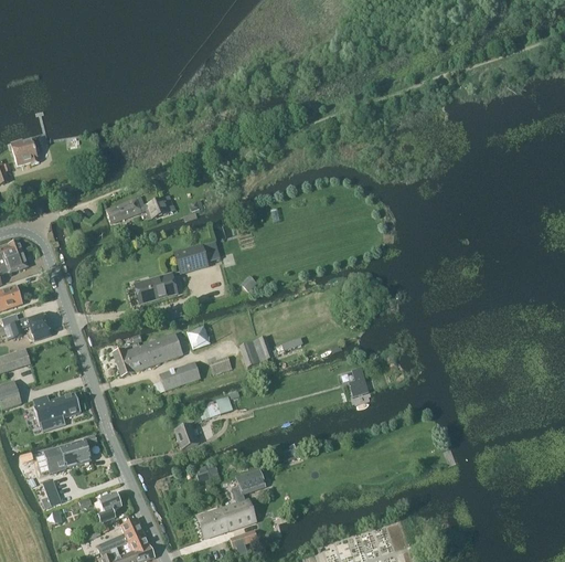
[(23,144),(22,140),(10,145),(18,166),(32,161),(32,163),(39,161),(36,156),(39,155),(38,149),(39,149),(38,147),(34,148),(31,140),(23,144)]
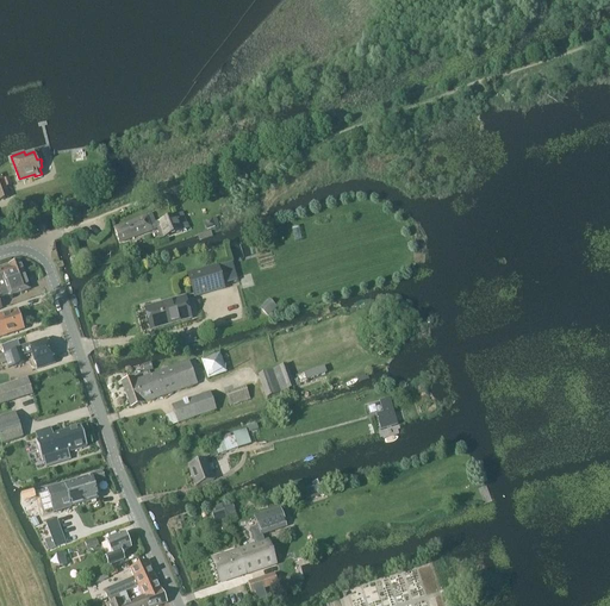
[(8,175),(0,177),(0,192),(6,191),(5,186),(12,183),(8,175)]
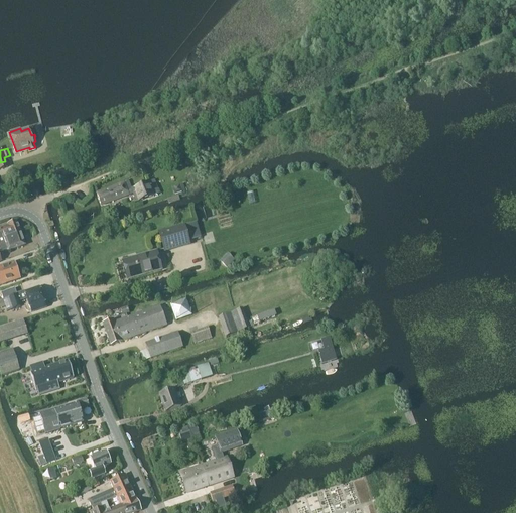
[(133,188),(130,178),(98,190),(102,203),(137,190),(140,200),(161,193),(160,189),(157,190),(157,188),(159,187),(156,179),(151,181),(150,180),(136,185),(137,187),(133,188)]
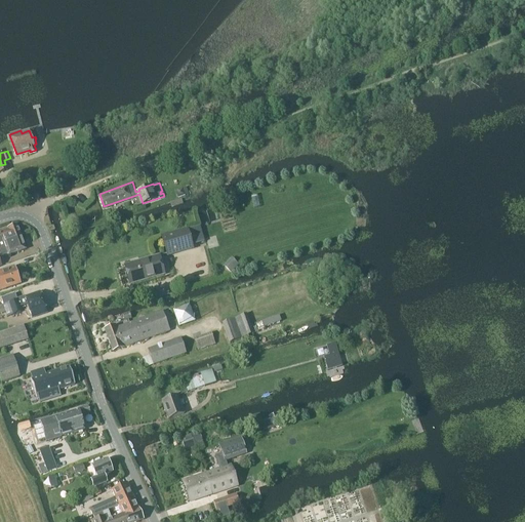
[(177,191),(179,197),(179,198),(187,195),(184,189),(177,191)]
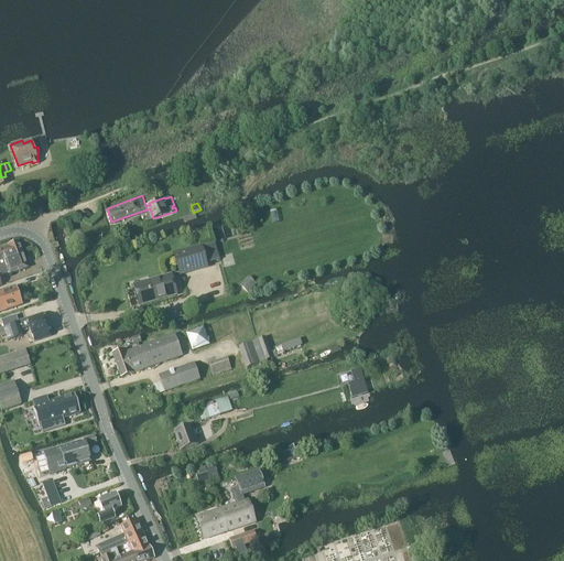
[(199,217),(198,214),(197,212),(184,216),(186,222),(199,217)]
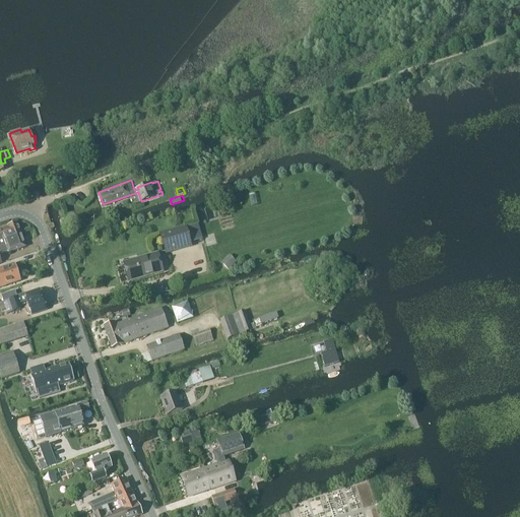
[(0,238),(21,231),(17,220),(7,223),(8,225),(3,227),(2,225),(0,225),(0,238)]
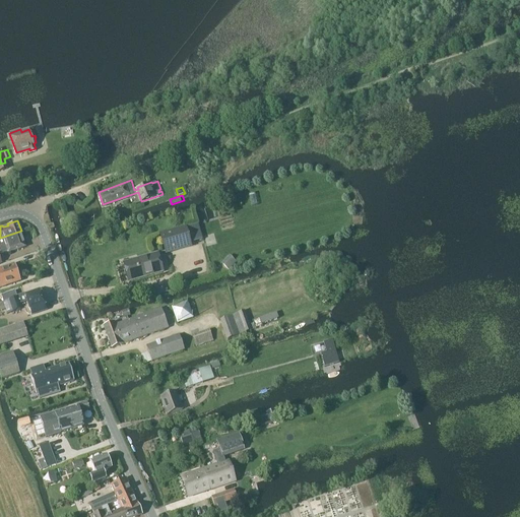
[(161,233),(167,250),(192,243),(187,225),(161,233)]
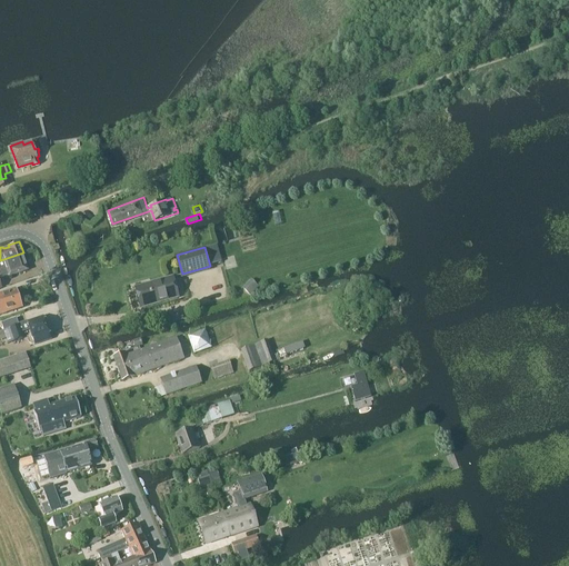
[(23,252),(0,260),(0,270),(1,275),(9,271),(10,275),(29,267),(23,252)]
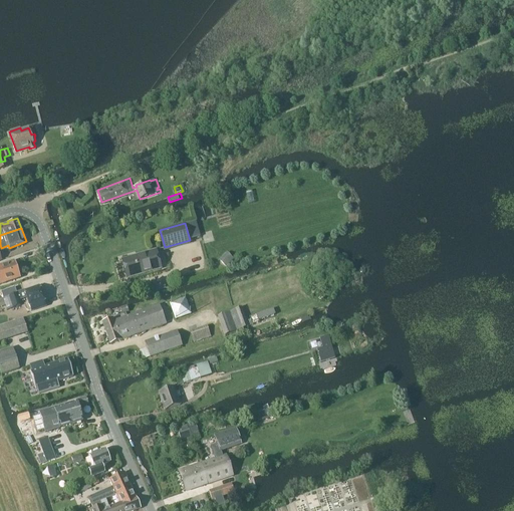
[(157,248),(123,258),(129,276),(162,267),(157,248)]
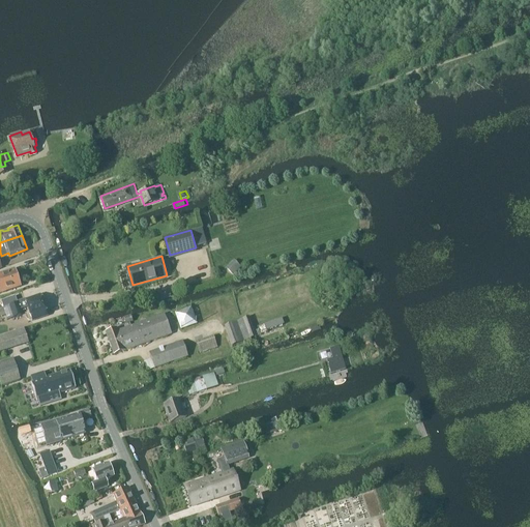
[(0,285),(5,284),(6,288),(20,284),(15,267),(0,271),(0,285)]
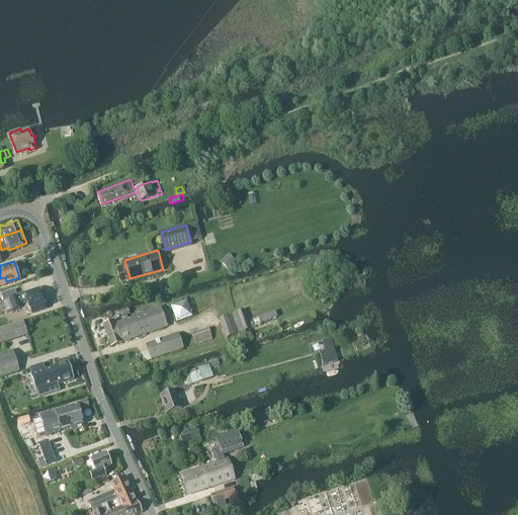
[(162,283),(154,285),(155,291),(167,288),(166,285),(163,286),(162,283)]
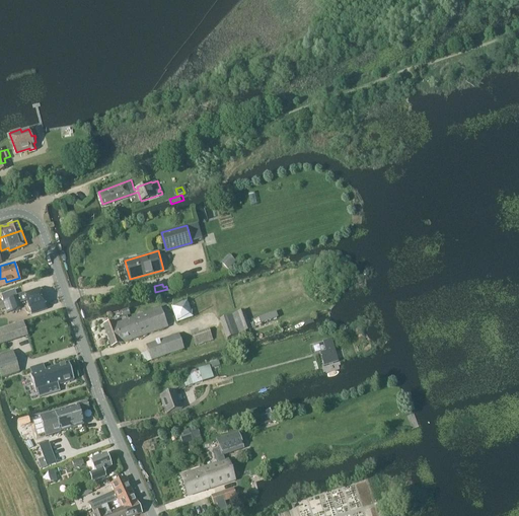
[(15,288),(1,292),(3,298),(9,296),(11,302),(18,300),(19,301),(26,298),(43,293),(41,288),(40,288),(40,287),(25,292),(24,290),(16,293),(15,288)]
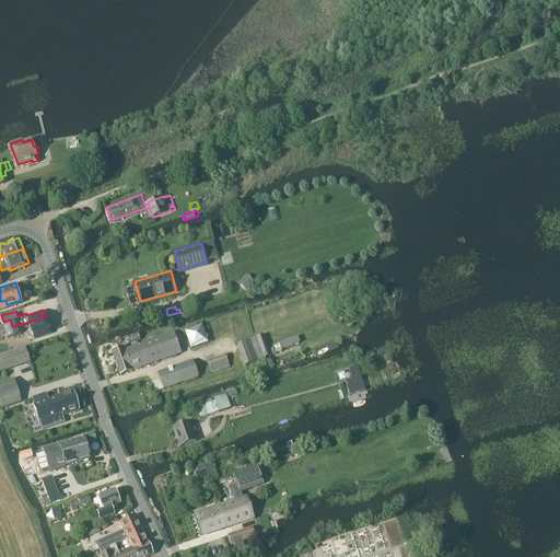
[(27,332),(27,333),(28,333),(28,334),(28,335),(30,336),(31,336),(32,336),(33,336),(34,336),(34,337),(49,332),(49,329),(50,329),(46,316),(28,322),(31,327),(30,328),(28,328),(28,329),(28,331),(27,332)]
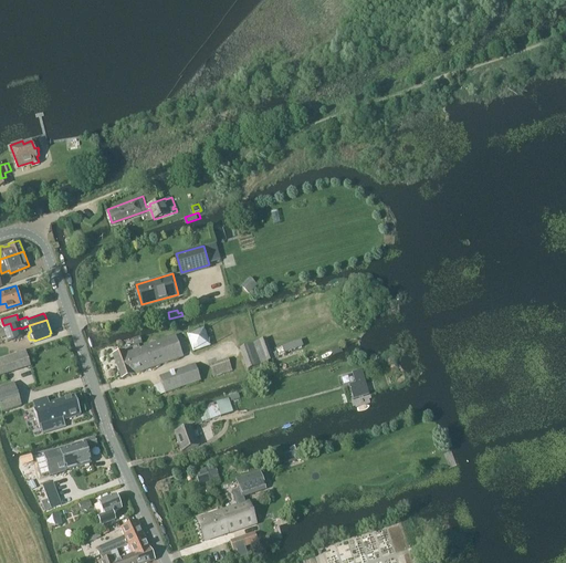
[(22,333),(21,329),(20,327),(12,330),(10,323),(3,325),(8,337),(22,333)]
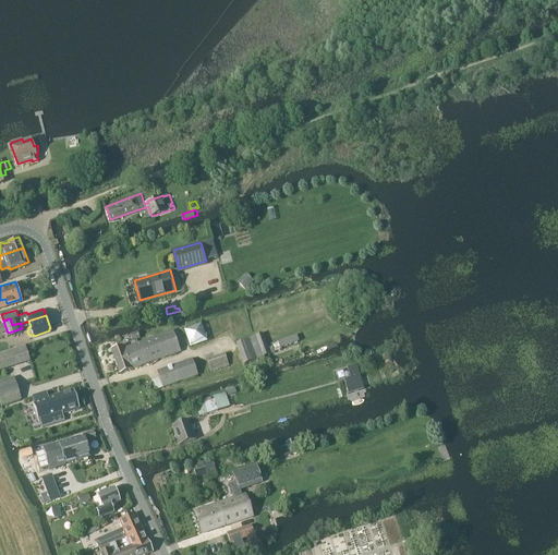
[(120,371),(181,349),(173,328),(124,347),(123,344),(111,348),(120,371)]
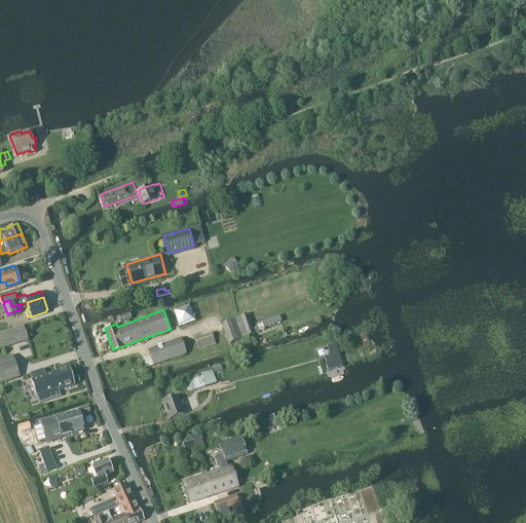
[(223,321),(230,340),(254,332),(247,312),(223,321)]
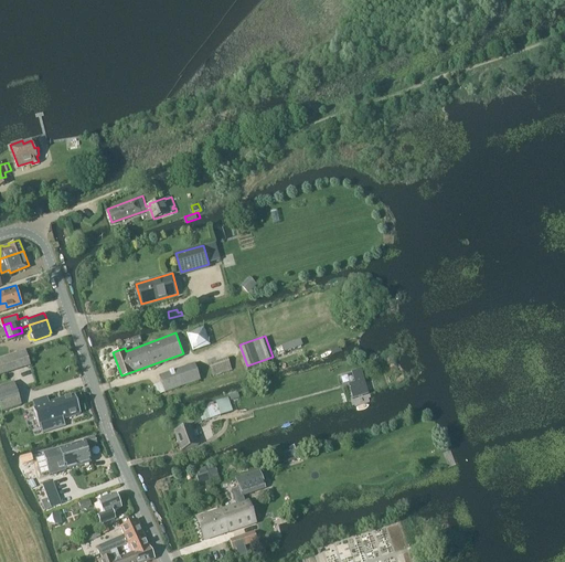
[(0,371),(30,362),(25,349),(0,358),(0,371)]
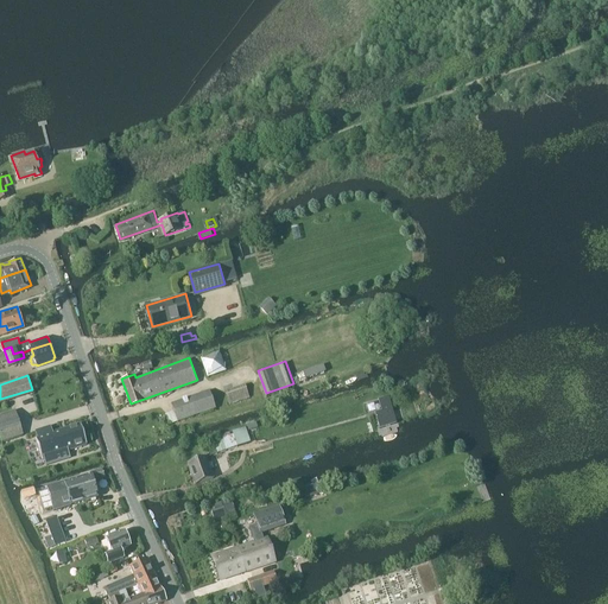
[(177,420),(215,406),(209,388),(171,402),(177,420)]
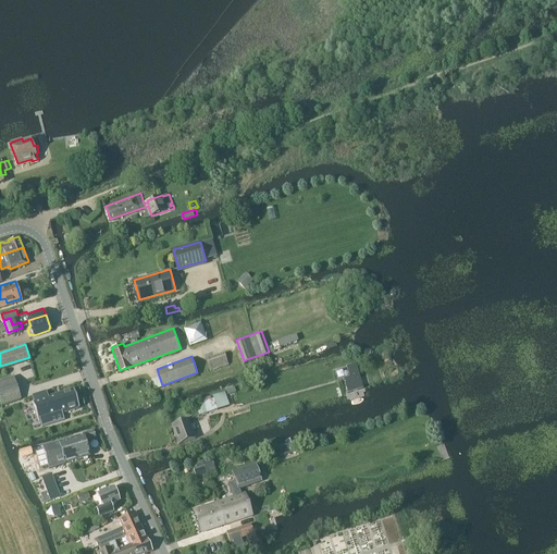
[(356,361),(347,365),(349,374),(344,377),(348,390),(362,385),(356,361)]
